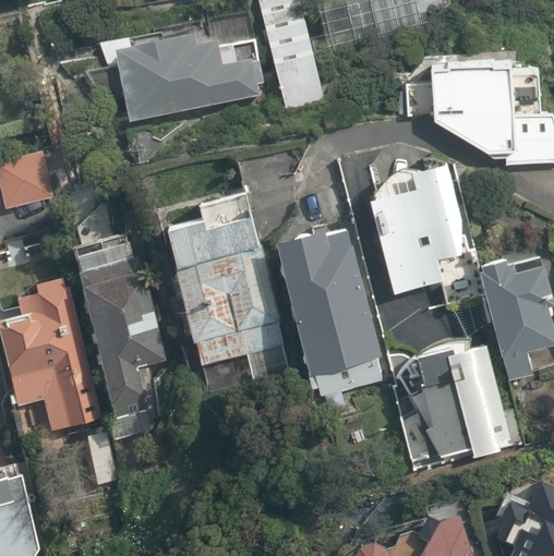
[(297,0),(255,0),(276,67),(278,112),(320,115),(318,55),(297,0)]
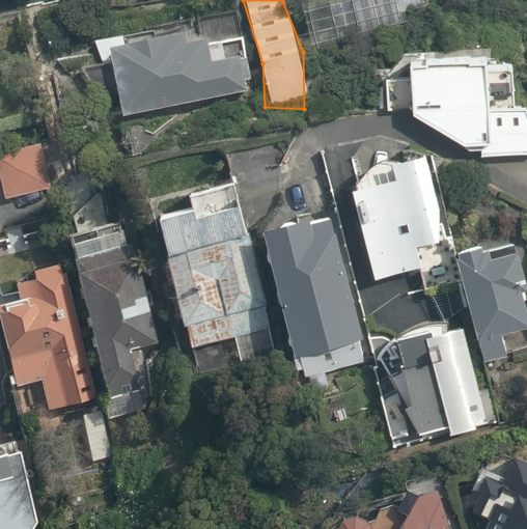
[(355,0),(326,2),(326,28),(357,26),(358,32),(399,30),(398,11),(419,9),(418,0),(355,0)]
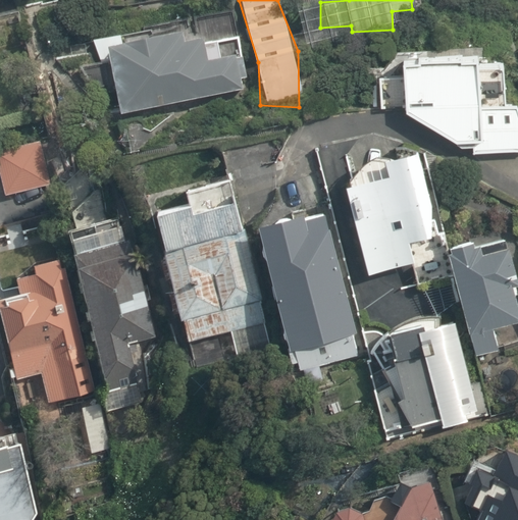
[(187,36),(109,48),(120,116),(238,97),(231,58),(210,61),(206,41),(188,44),(187,36)]
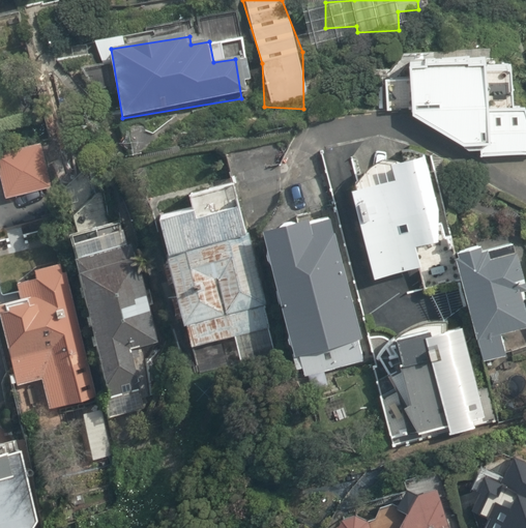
[(413,61),(410,117),(478,156),(525,154),(525,105),(523,105),(524,64),(413,61)]
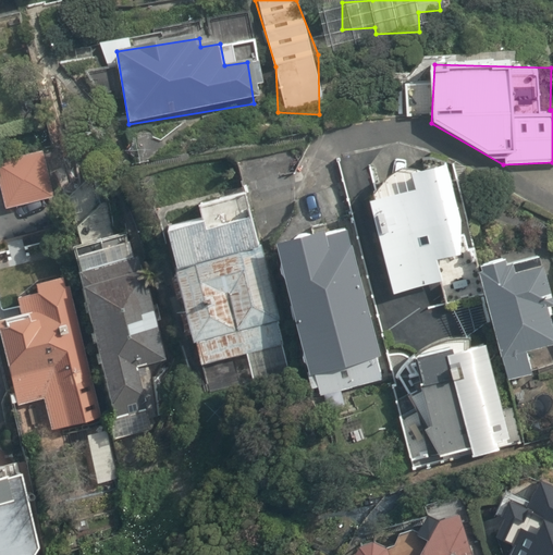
[(425,118),(425,81),(403,81),(403,118),(425,118)]
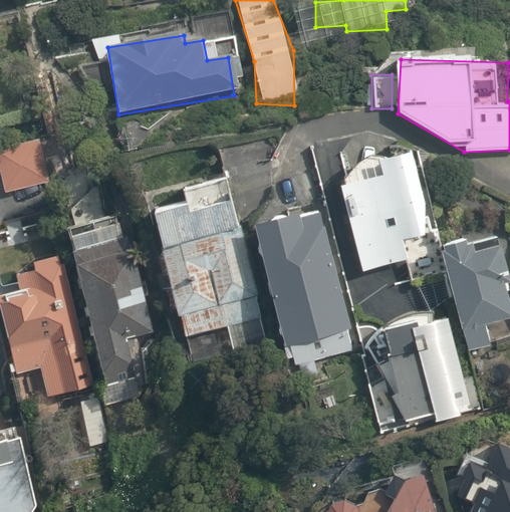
[(36,139),(0,146),(0,194),(46,184),(36,139)]
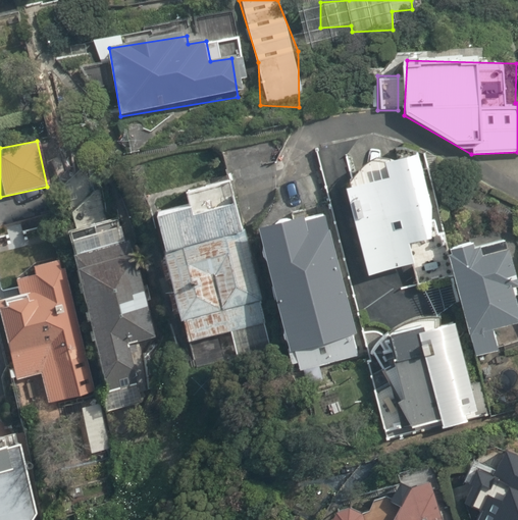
[(419,149),(339,166),(361,274),(404,265),(410,293),(420,291),(425,313),(453,308),(419,149)]
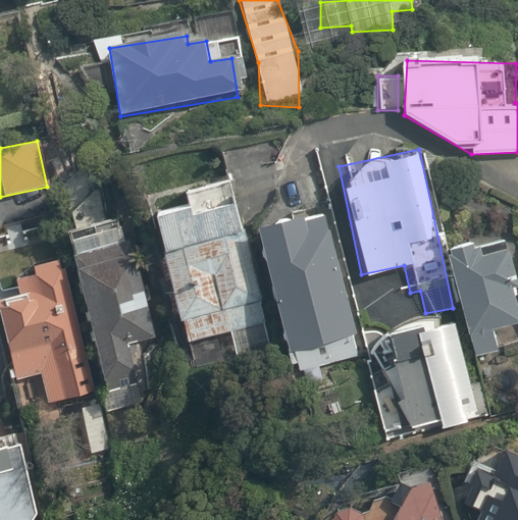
[(192,206),(162,212),(189,344),(263,328),(232,176),(188,185),(192,206)]
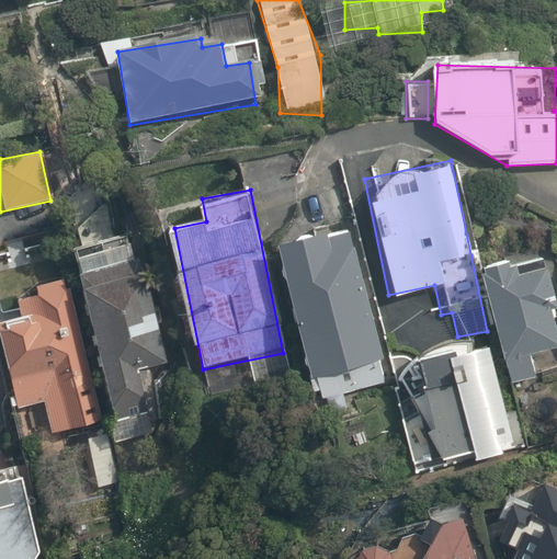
[(383,356),(348,227),(281,246),(324,400),(383,384),(376,357),(383,356)]
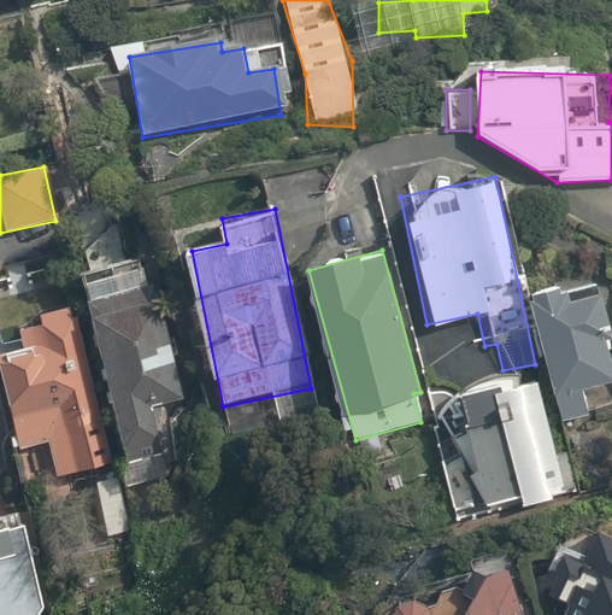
[(611,283),(534,299),(557,425),(594,419),(587,380),(611,375),(611,345),(608,323),(611,322),(611,283)]
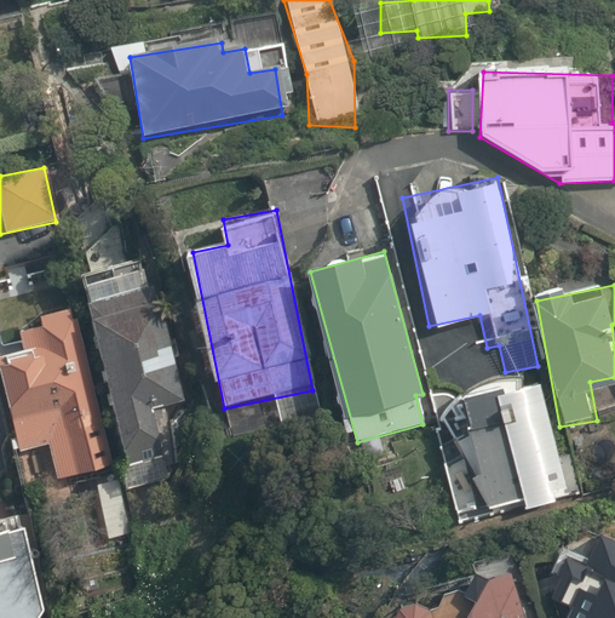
[(149,291),(82,305),(122,493),(165,485),(149,410),(174,404),(149,291)]
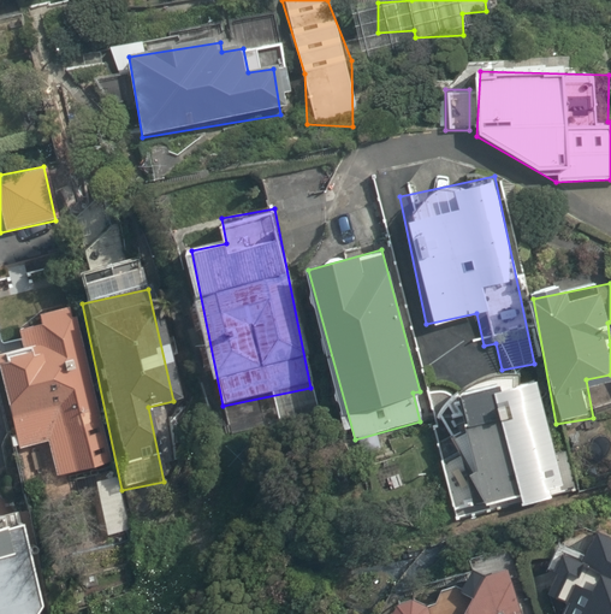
[(106,465),(69,302),(19,313),(27,346),(0,350),(0,402),(10,446),(45,438),(53,477),(106,465)]
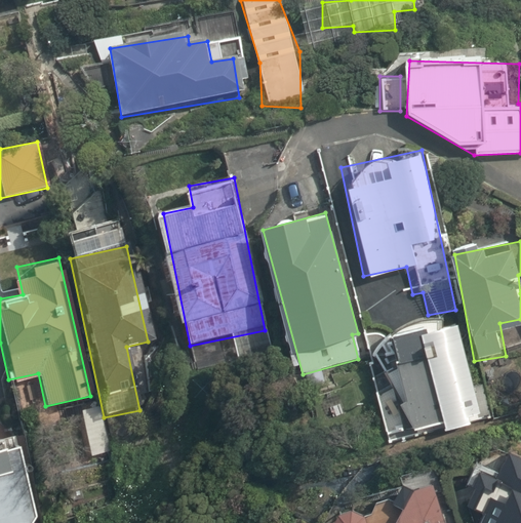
[(486,417),(458,320),(392,337),(408,398),(397,401),(405,431),(443,420),(446,429),(486,417)]
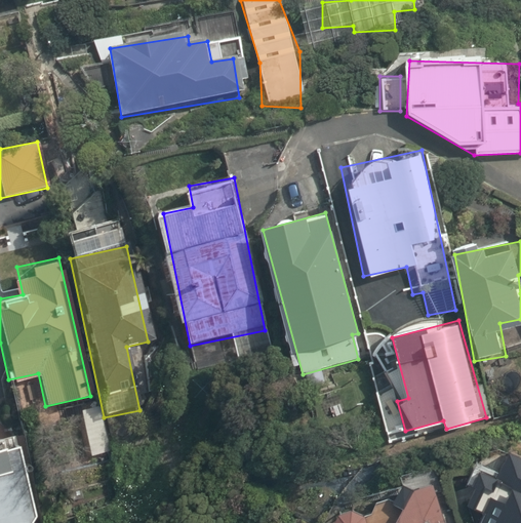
[(4,430),(0,431),(0,519),(24,514),(4,430)]
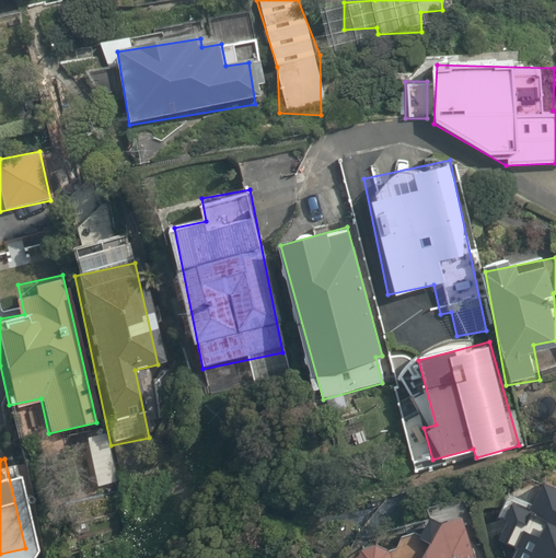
[(529,509),(509,501),(494,539),(513,547),(509,557),(555,557),(555,484),(542,478),(529,509)]
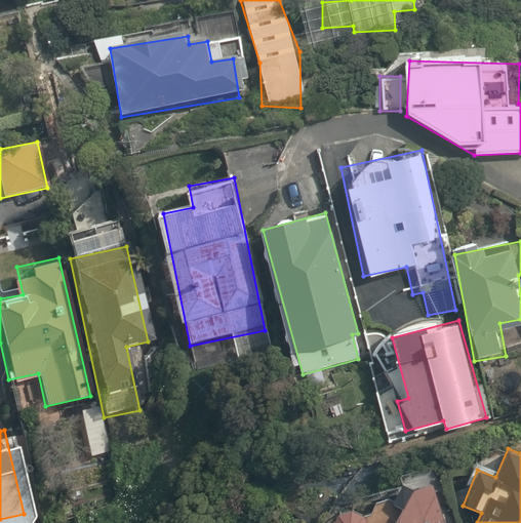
[(372,513),(336,522),(454,522),(444,480),(369,498),(372,513)]
